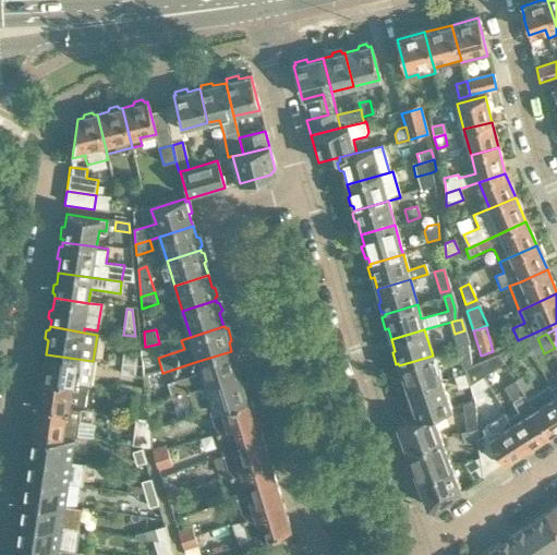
[(468,345),(457,348),(463,371),(472,366),(468,345)]
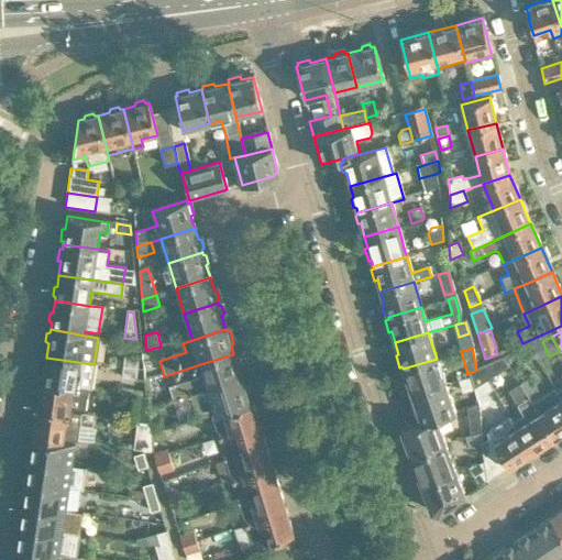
[(233,354),(200,364),(205,377),(169,388),(174,399),(241,379),(239,370),(241,368),(239,360),(235,359),(233,354)]
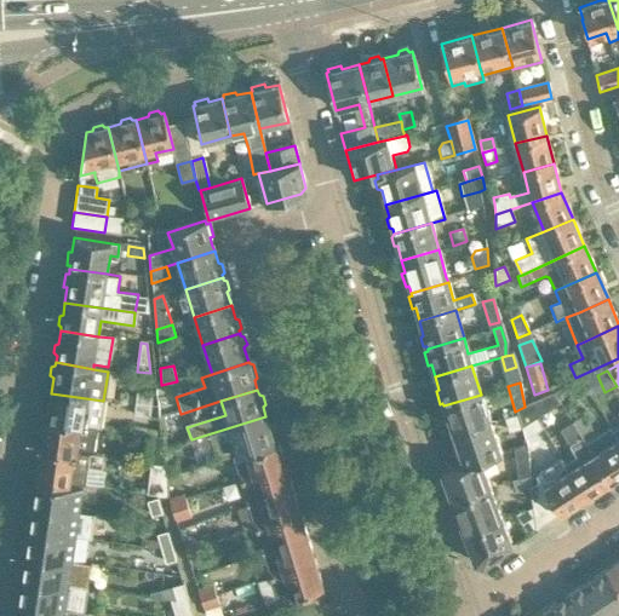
[(98,430),(103,401),(51,393),(49,407),(45,408),(44,416),(47,419),(47,420),(44,420),(44,422),(96,430),(98,430)]
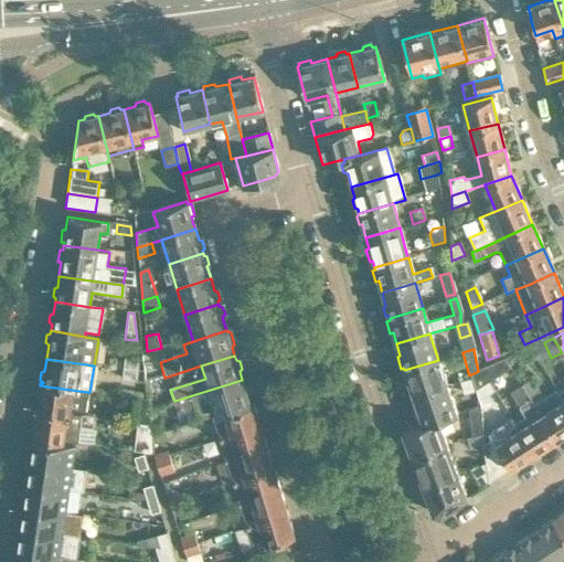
[(125,359),(124,370),(139,372),(138,361),(125,359)]
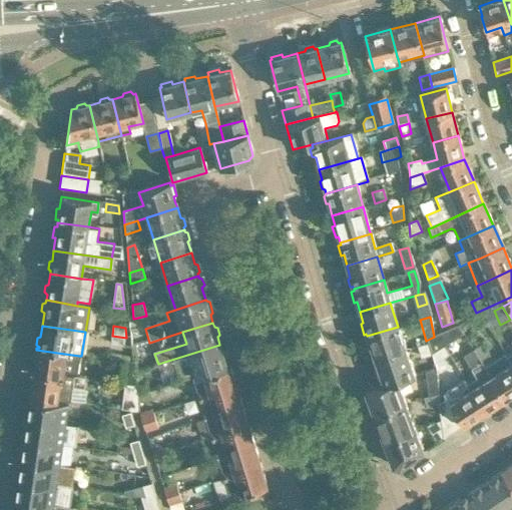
[(368,338),(365,339),(368,349),(371,348),(376,361),(406,352),(398,327),(367,336),(368,338)]
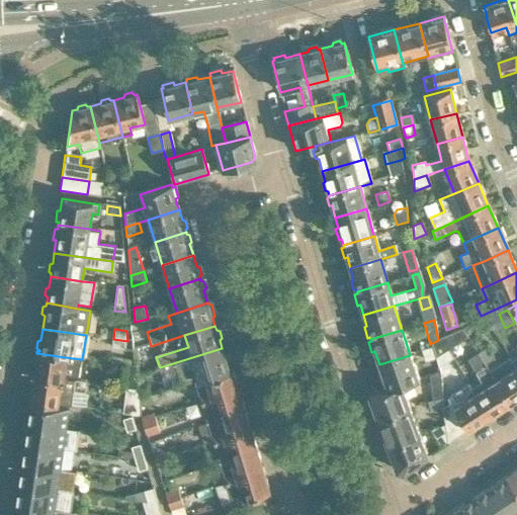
[(430,344),(431,347),(436,358),(446,351),(467,338),(462,330),(438,340),(430,344)]
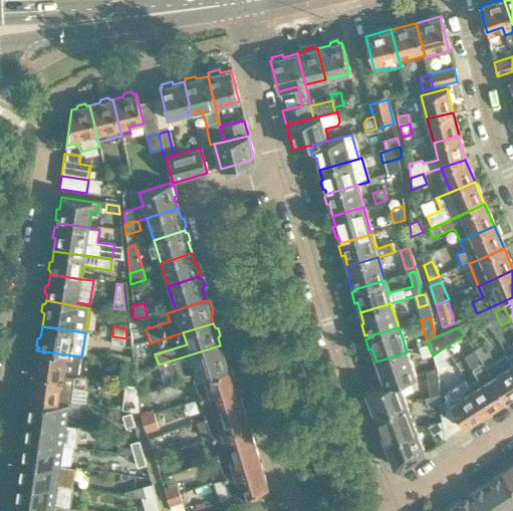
[(110,346),(125,348),(126,338),(112,336),(110,346)]
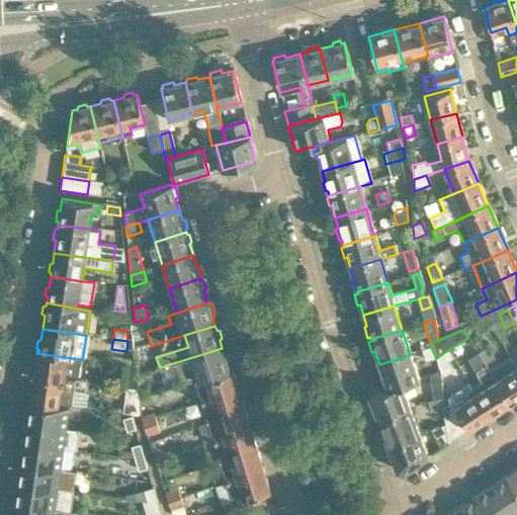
[(436,358),(431,347),(420,351),(425,364),(437,360),(436,358)]
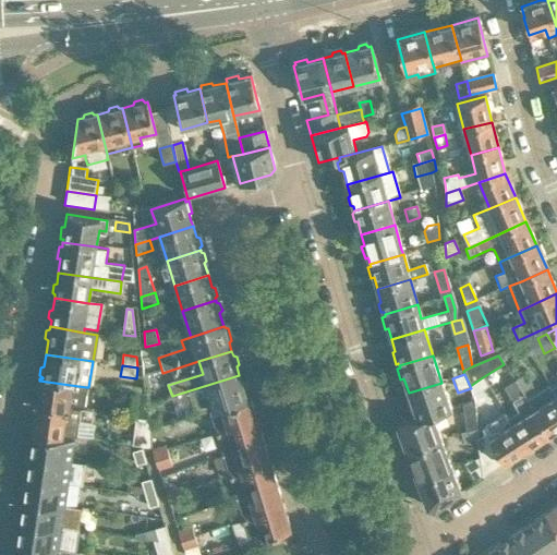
[(213,407),(214,410),(246,400),(245,397),(245,395),(249,395),(245,384),(242,385),(239,375),(172,396),(176,407),(191,401),(194,412),(213,407)]
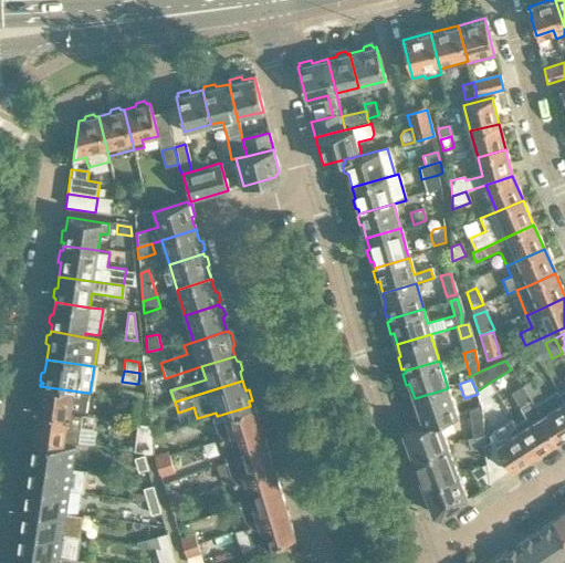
[(531,382),(522,387),(531,400),(540,395),(531,382)]
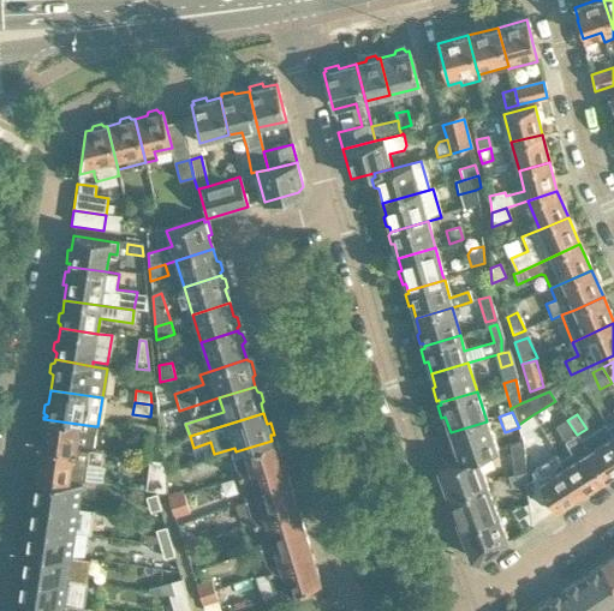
[(537,426),(530,417),(518,425),(519,427),(522,436),(537,426)]
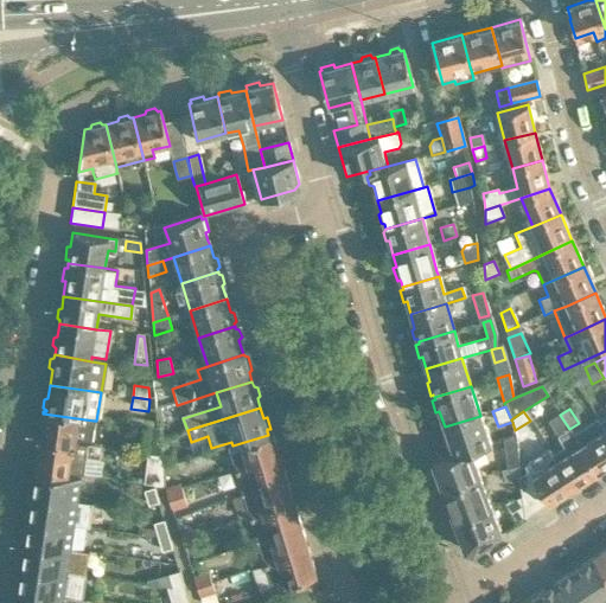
[(43,414),(38,441),(74,447),(75,440),(90,442),(94,421),(43,414)]
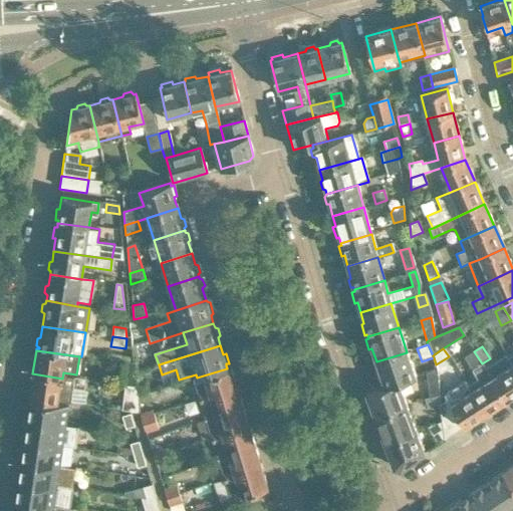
[(488,373),(486,370),(482,363),(474,351),(465,358),(478,378),(468,386),(466,381),(465,382),(485,414),(506,401),(488,373)]
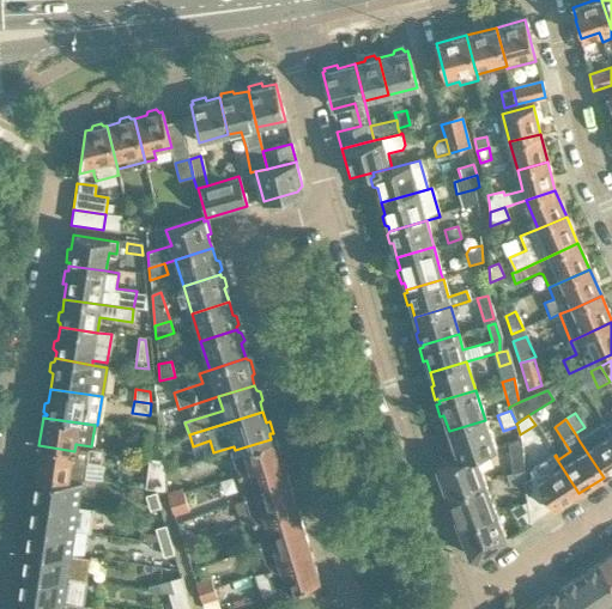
[(485,420),(449,431),(454,446),(452,450),(455,461),(456,462),(476,456),(496,449),(485,420)]
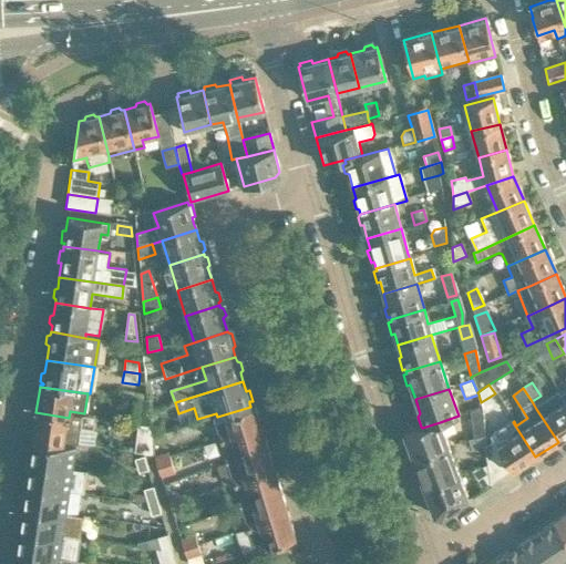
[(558,395),(536,409),(538,412),(558,442),(565,437),(565,406),(559,397),(558,395)]
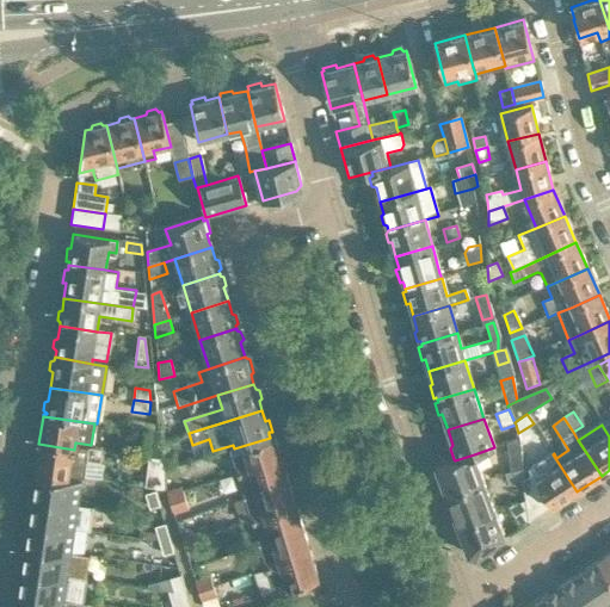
[(151,429),(148,460),(162,463),(160,431),(151,429)]
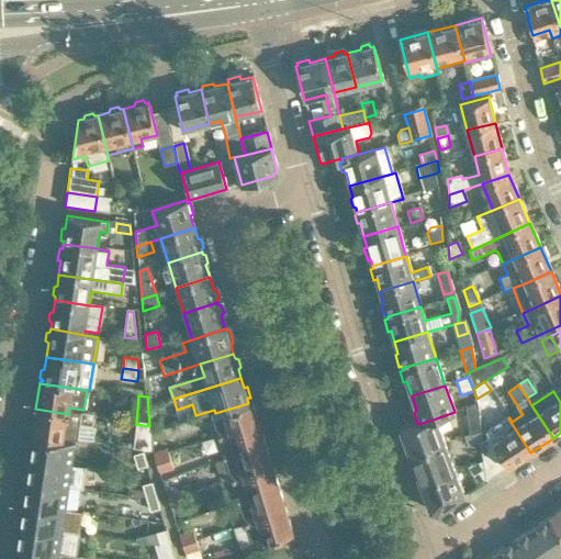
[(211,414),(217,437),(258,424),(251,403),(249,404),(248,403),(215,413),(211,414)]
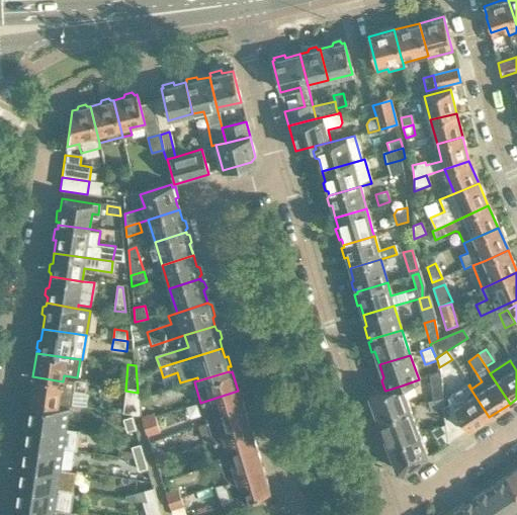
[(431,401),(441,398),(440,372),(428,376),(431,401)]
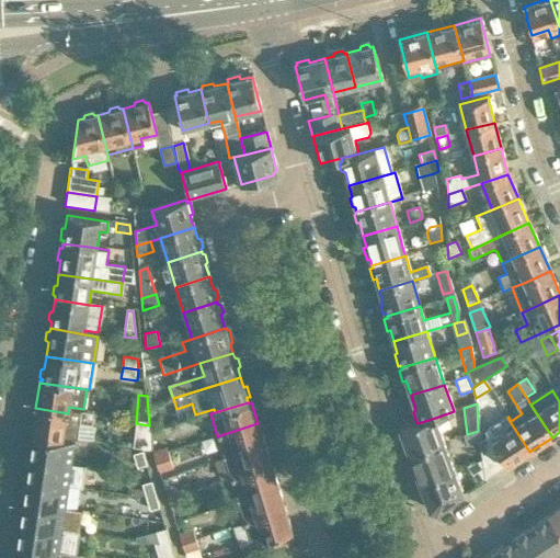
[(35,408),(31,435),(75,442),(75,440),(77,441),(77,440),(79,426),(89,428),(91,417),(68,413),(35,408)]
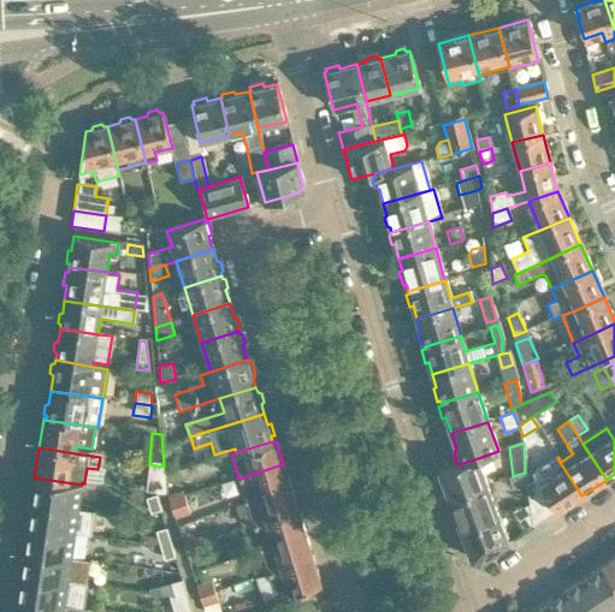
[(457,463),(438,469),(438,470),(449,499),(488,485),(478,458),(459,464),(457,463)]
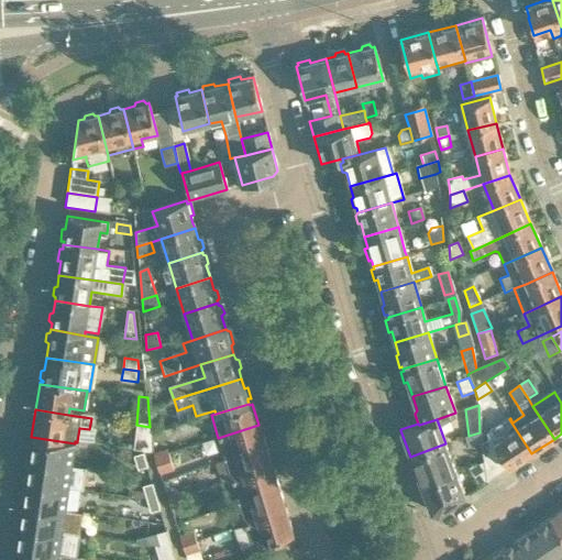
[(481,446),(483,463),(487,482),(531,453),(509,419),(486,434),(489,440),(481,446)]
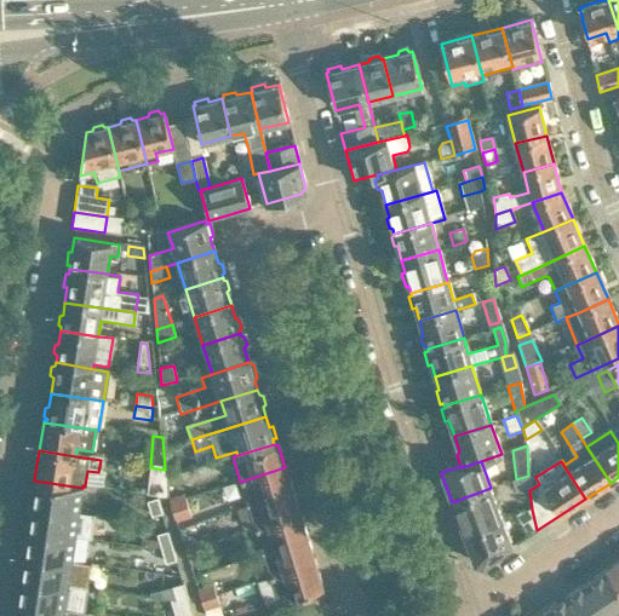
[(167,498),(165,470),(150,467),(147,496),(156,498),(161,498),(167,498)]
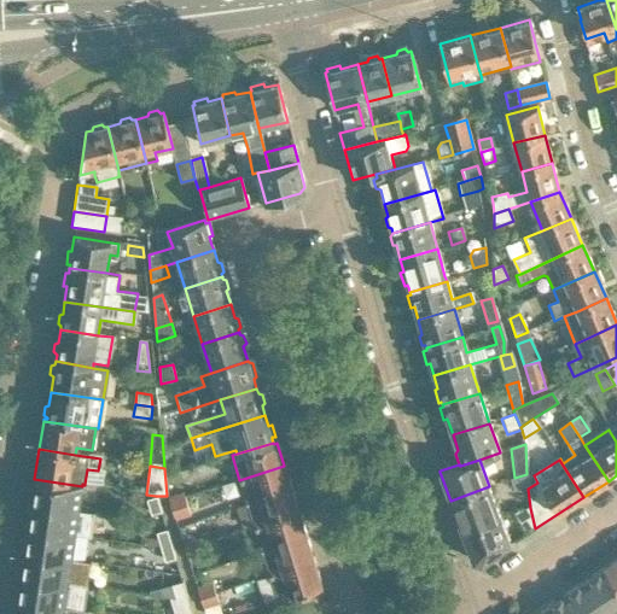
[(292,491),(284,466),(239,480),(248,504),(245,504),(246,506),(292,491)]
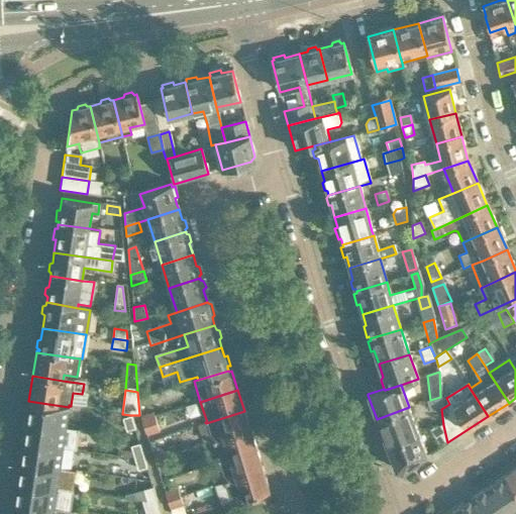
[(429,413),(440,410),(440,397),(430,400),(427,401),(429,413)]
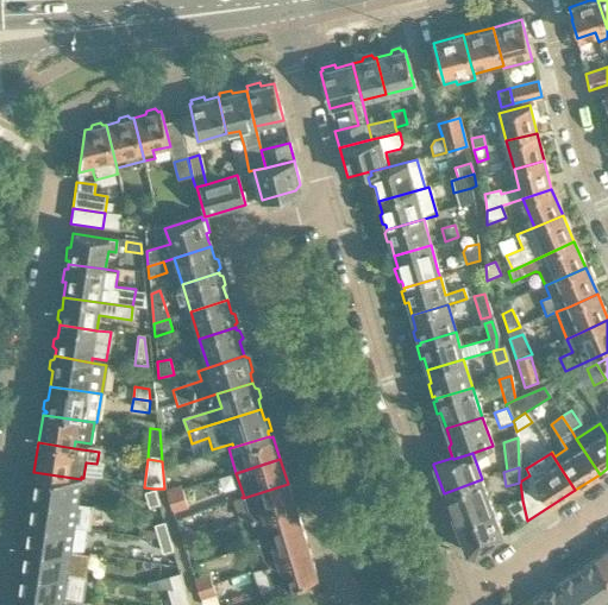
[(33,472),(30,497),(77,504),(81,479),(33,472)]
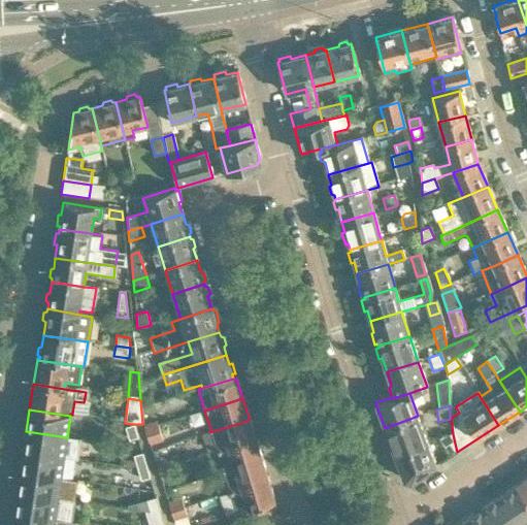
[(418,416),(385,428),(395,456),(428,444),(418,416)]
